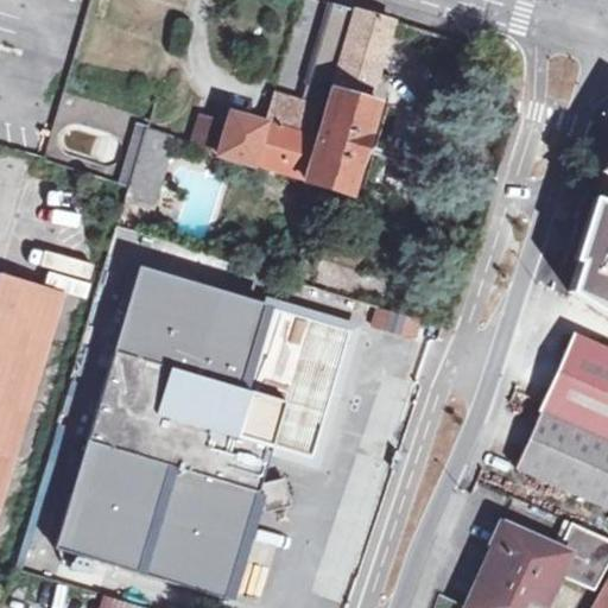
[(336,86),(350,37),(359,11),(335,4),(311,77),(336,86)]
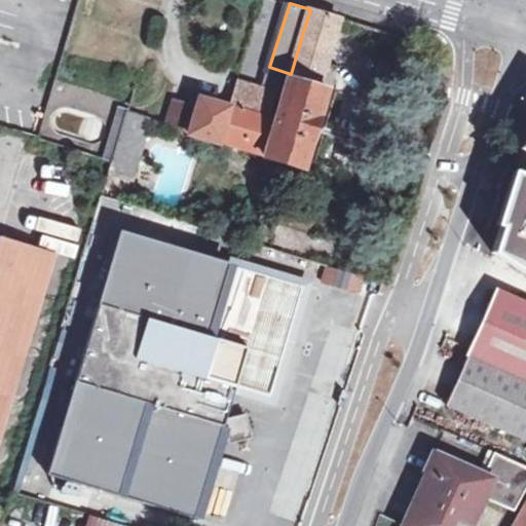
[(310,9),(303,32),(335,41),(342,19),(310,9)]
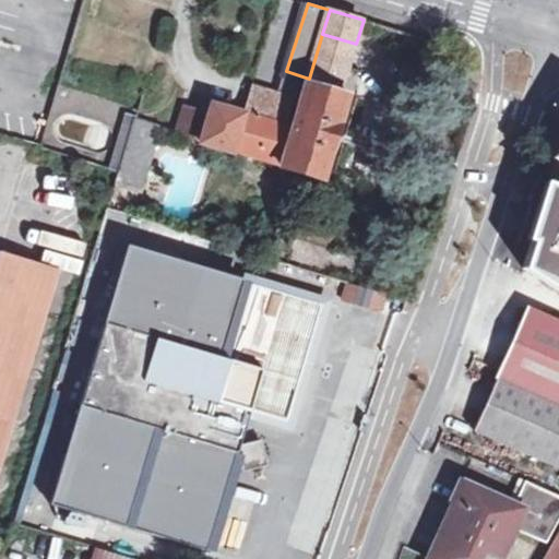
[(309,79),(308,82),(341,92),(356,44),(322,34),(309,79)]
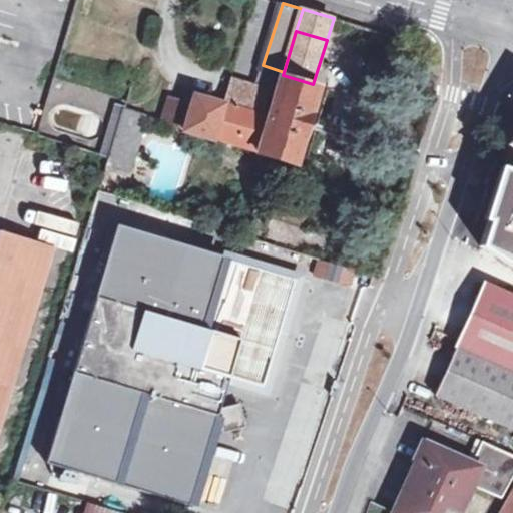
[(283,75),(270,117),(260,149),(259,152),(297,164),(320,87),(313,84),(283,75)]
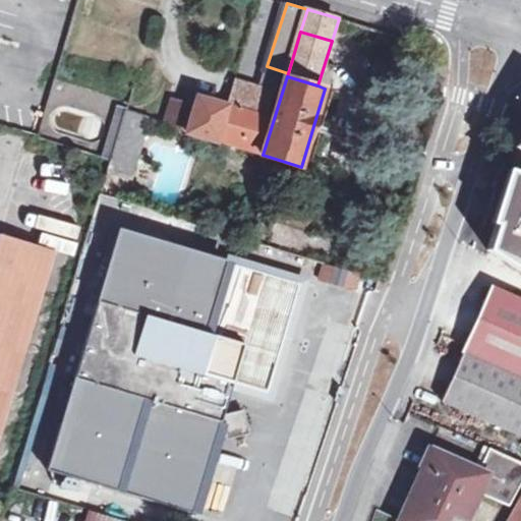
[(232,89),(228,106),(267,117),(274,93),(236,79),(232,89)]
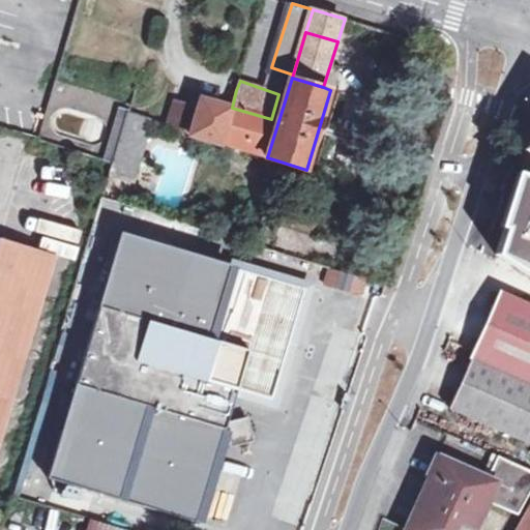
[(221,143),(222,140),(232,108),(202,98),(199,108),(178,101),(170,125),(190,133),(190,134),(221,143)]
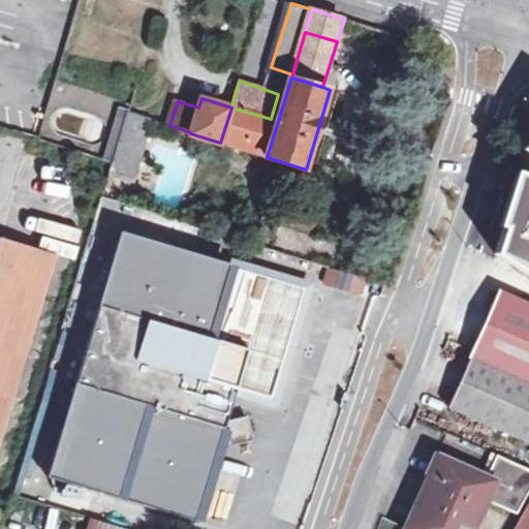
[(271,119),(231,107),(221,139),(268,154),(278,121),(271,119)]
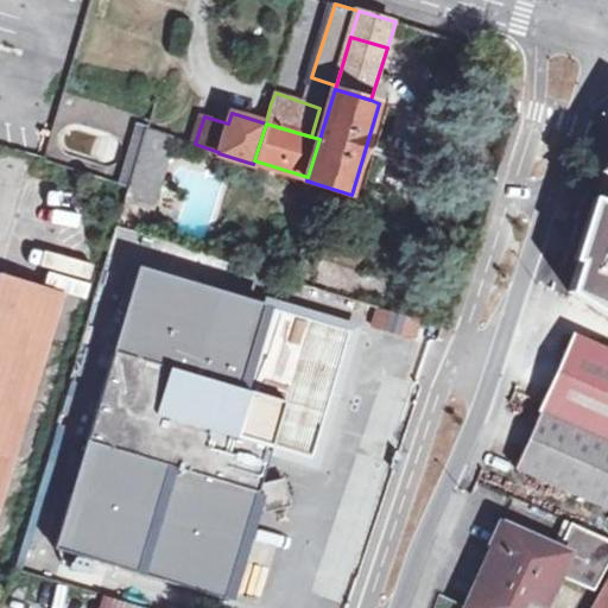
[(138,125),(135,133),(146,135),(138,163),(127,159),(120,184),(127,187),(124,198),(152,207),(172,135),(150,127),(145,127),(138,125)]
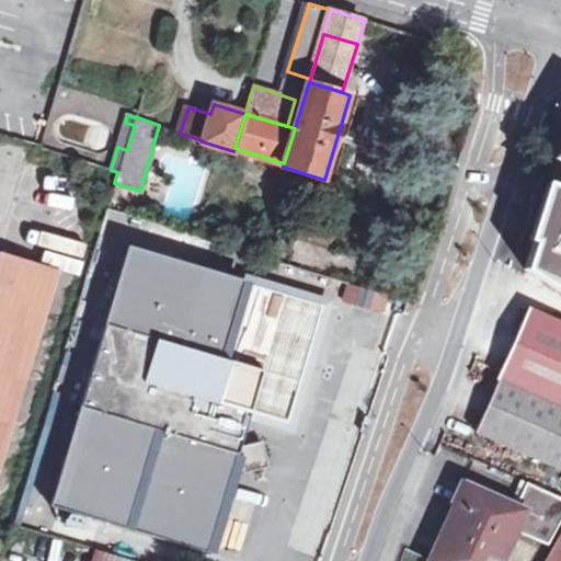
[(125,123),(117,147),(127,150),(135,125),(125,123)]
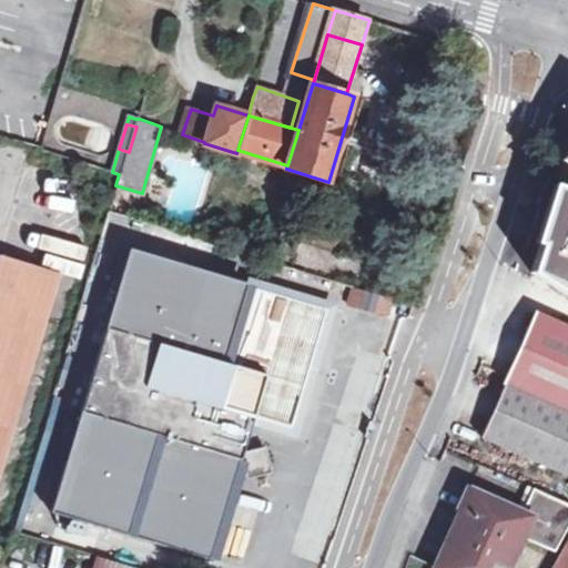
[(567,183),(559,180),(533,265),(567,288),(567,183)]
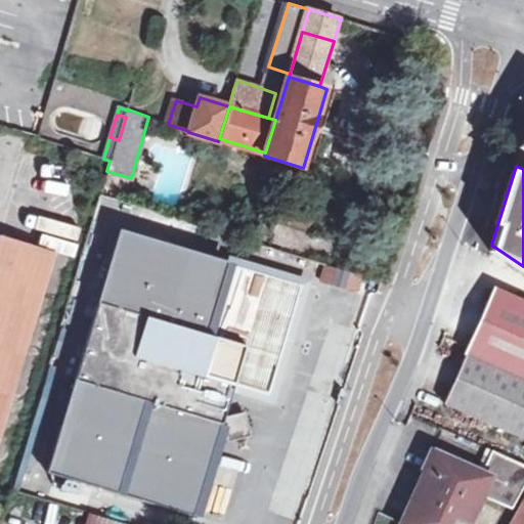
[(47,473),(193,517),(233,385),(203,376),(184,370),(135,355),(146,316),(195,332),(205,335),(226,263),(120,230),(47,473)]
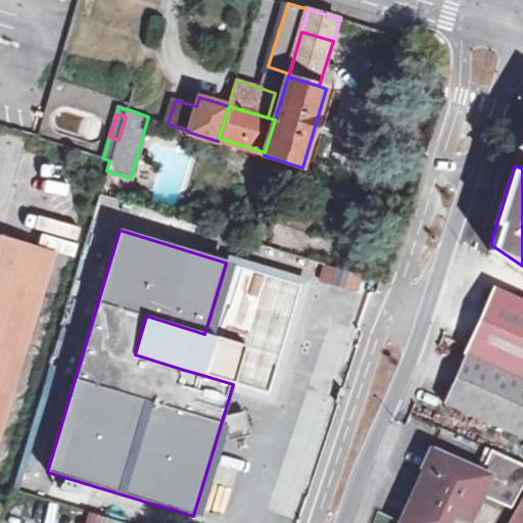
[(13,270),(21,243),(1,238),(0,242),(0,419),(43,278),(13,270)]
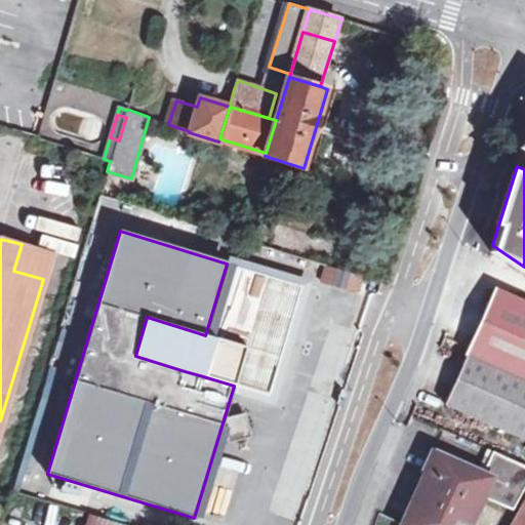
[(50,253),(22,244),(13,271),(43,279),(50,253)]
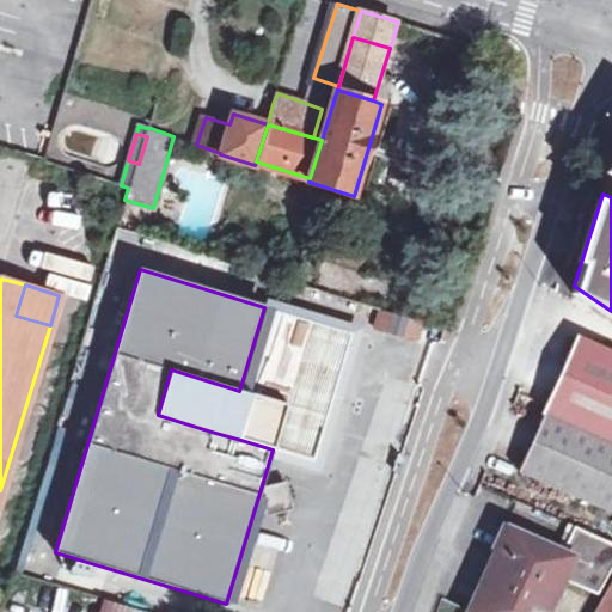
[(372,326),(407,335),(410,317),(375,310),(372,326)]
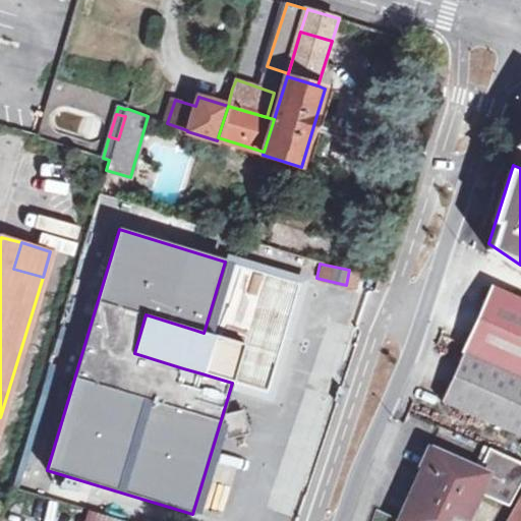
[(520,294),(498,283),(467,349),(470,351),(465,362),(448,399),(520,432),(520,294)]
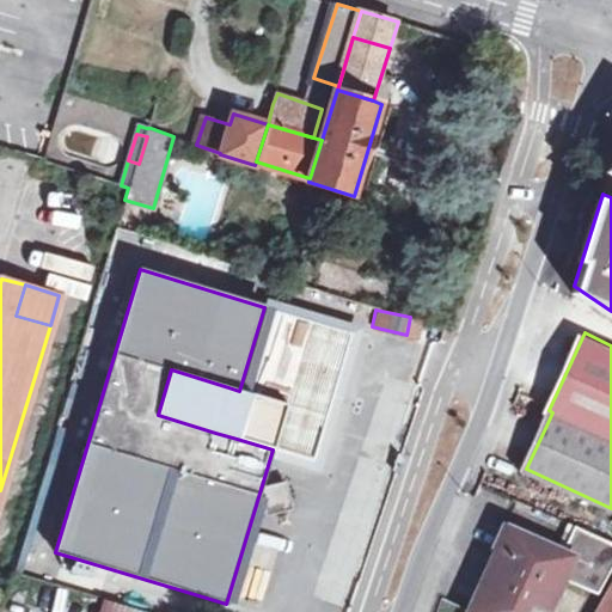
[(239,391),(228,387),(215,433),(237,439),(251,395),(239,391)]
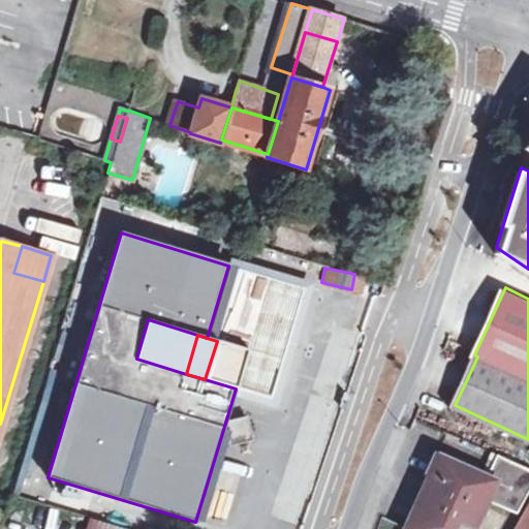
[(426,491),(411,521),(429,528),(476,528),(491,500),(520,514),(528,496),(528,468),(508,459),(498,480),(491,476),(438,453),(429,471),(434,473),(426,491)]
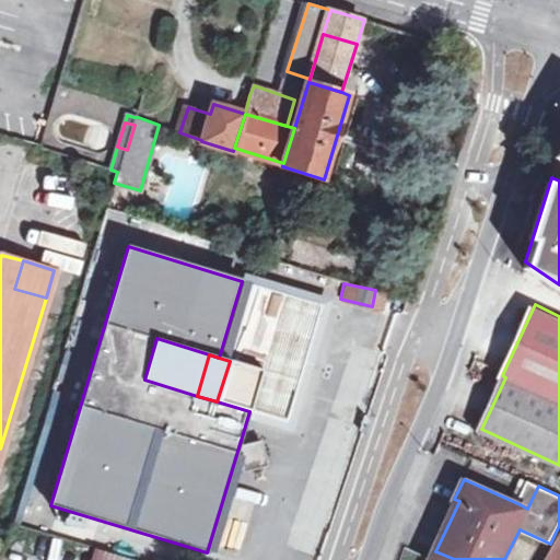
[(531,481),(520,504),(527,509),(538,486),(531,481)]
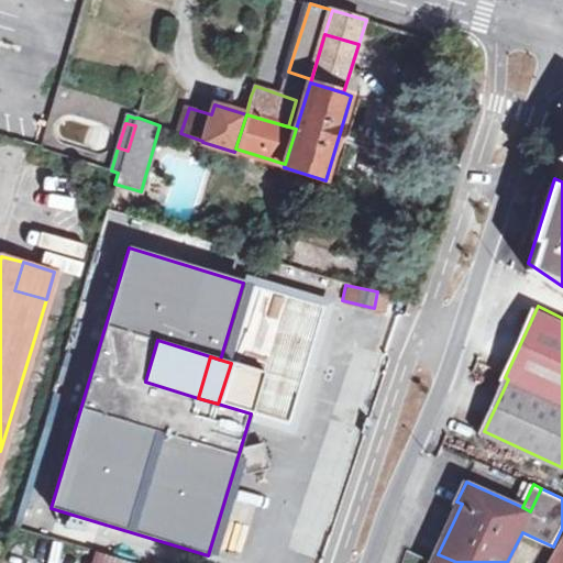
[(562,562),(562,541),(550,562),(562,562)]
